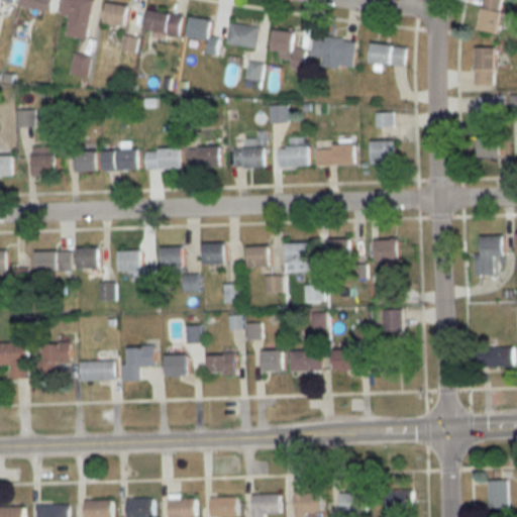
[(19,0),(60,0),(58,12),(19,5),(19,0)]
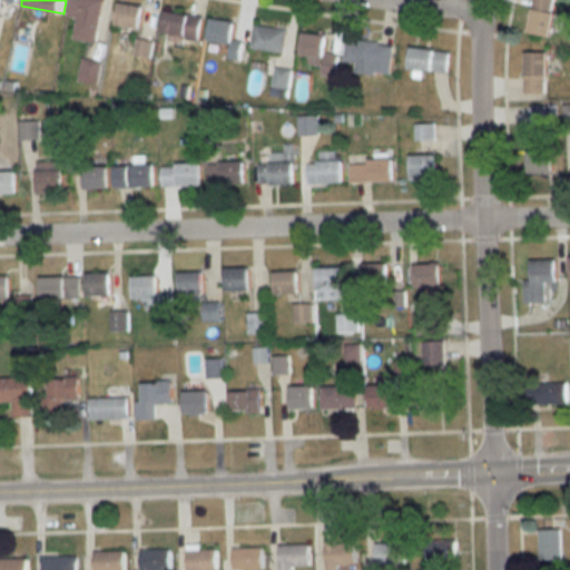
[(69,0),(101,0),(97,39),(72,35),(76,19),(65,16),(69,0)]
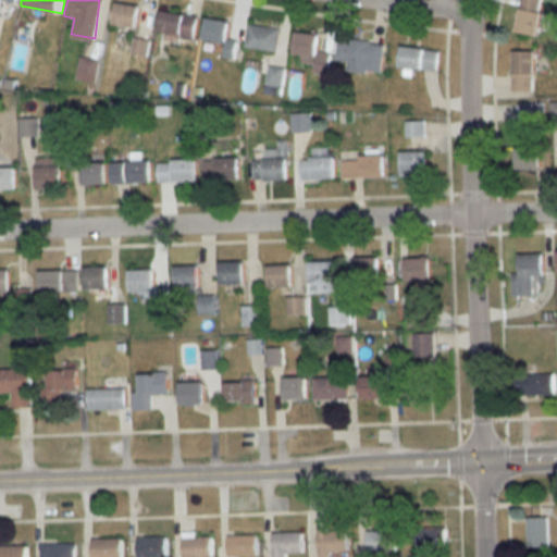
[(539,35),(541,0),(520,0),(518,34),(539,35)]
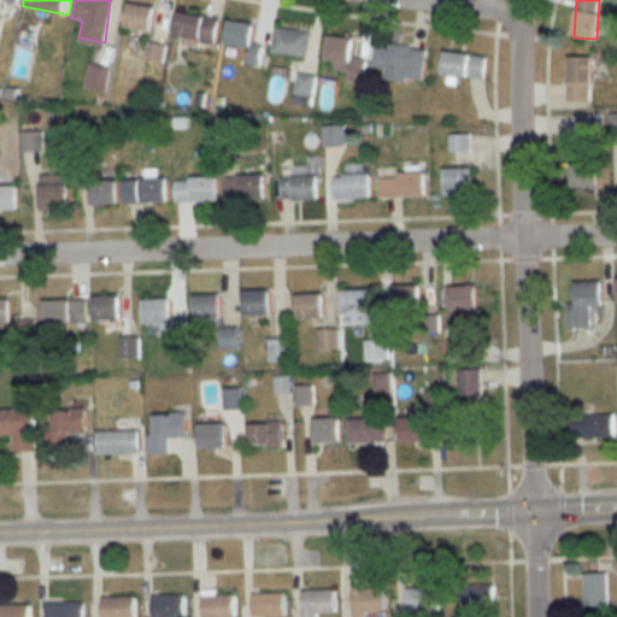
[(124,3),(154,6),(151,33),(119,24),(124,3)]
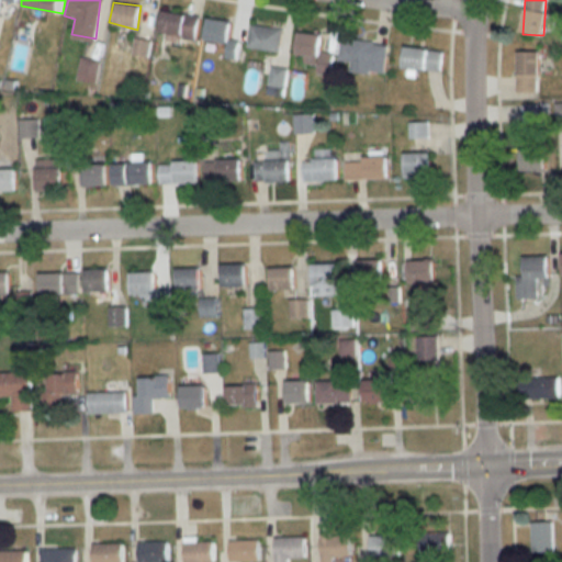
[(158,11),(199,14),(197,42),(154,36),(158,11)]
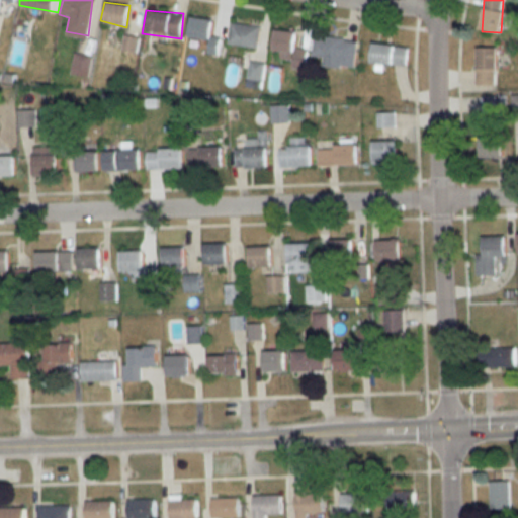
[(188,17),(210,19),(208,39),(221,39),(218,56),(204,52),(206,39),(186,35),(188,17)]
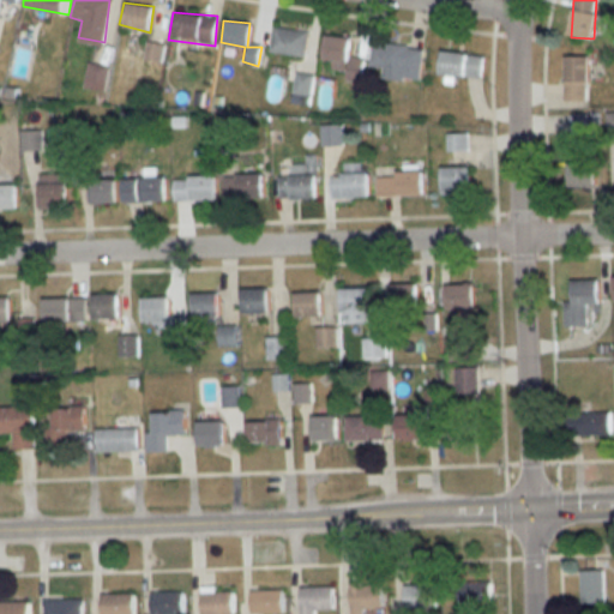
[(275,26),(307,32),(306,52),(300,59),(266,52),(275,26)]
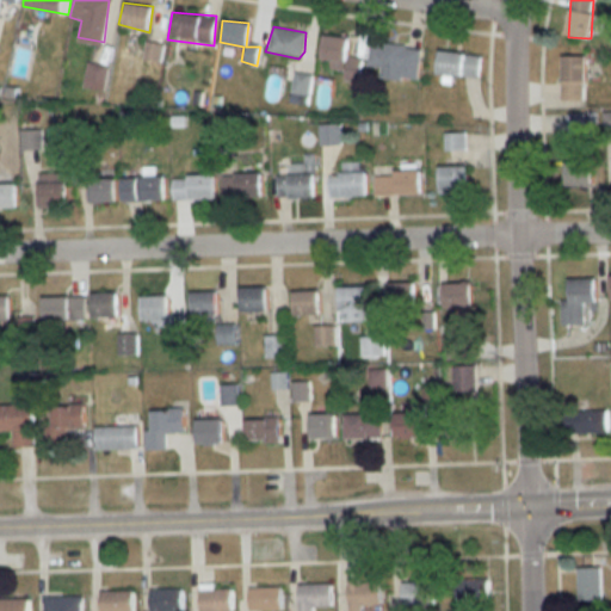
[(320,35),(350,38),(350,55),(366,57),(359,81),(344,79),(341,63),(314,59),(320,35)]
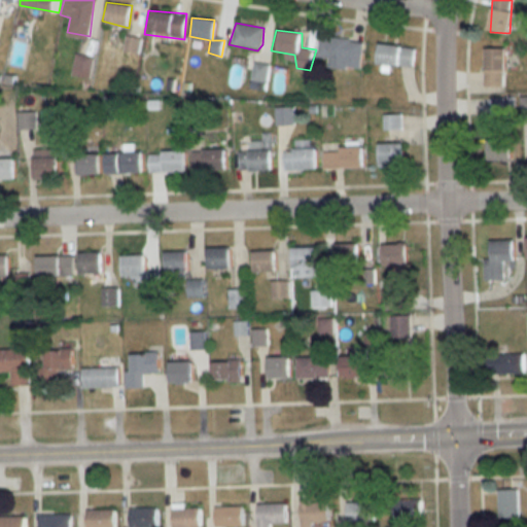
[(128,35),(142,38),(140,57),(126,51),(128,35)]
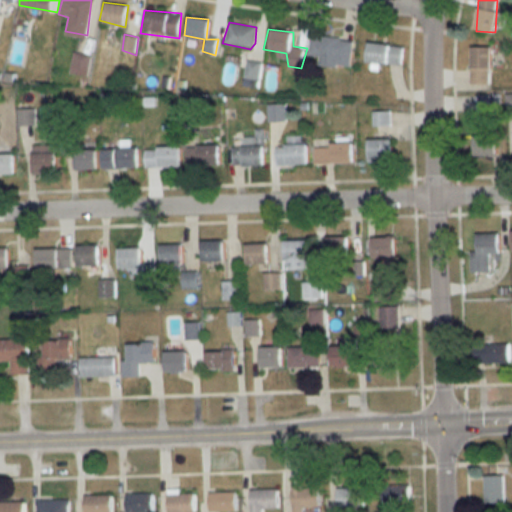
[(311,39),(322,39),(323,35),(342,37),(341,40),(353,41),(351,66),(319,66),(320,57),(308,55),(311,39)]
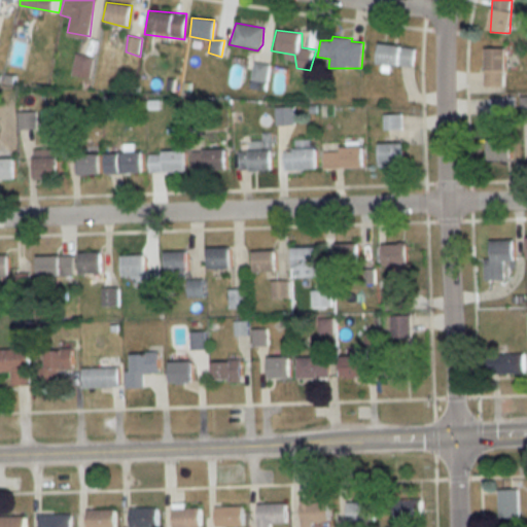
[(378,44),(417,47),(414,67),(375,63),(378,44)]
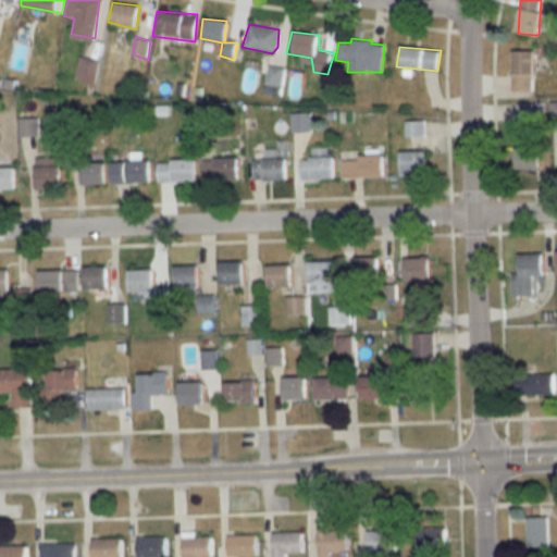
[(514,52),(514,90),(534,90),(534,52),(514,52)]
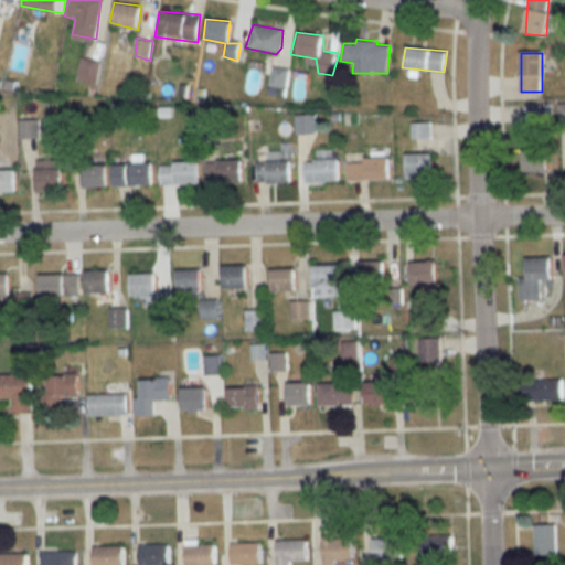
[(82,57),(102,62),(97,86),(78,80),(82,57)]
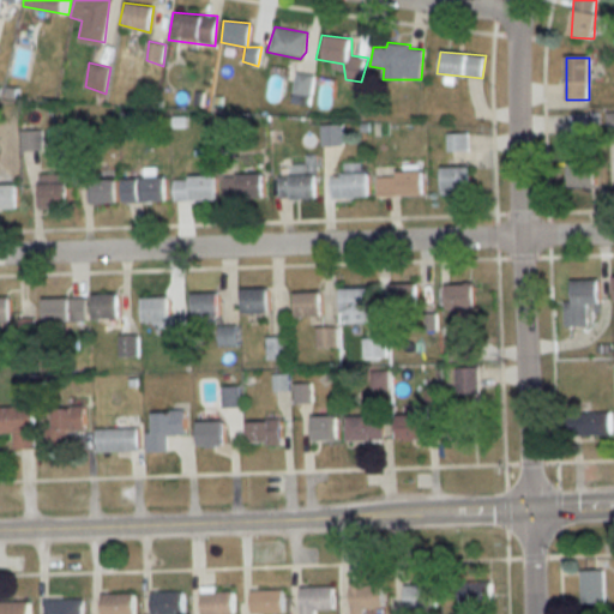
[(298,70),(313,72),(309,96),(292,92),(298,70)]
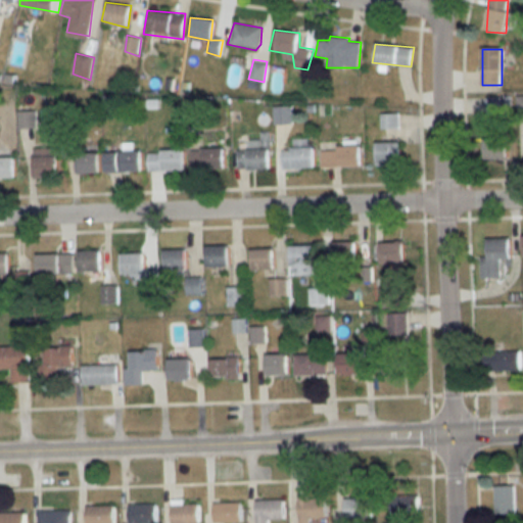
[(486,96),(486,113),(509,113),(509,96),(486,96)]
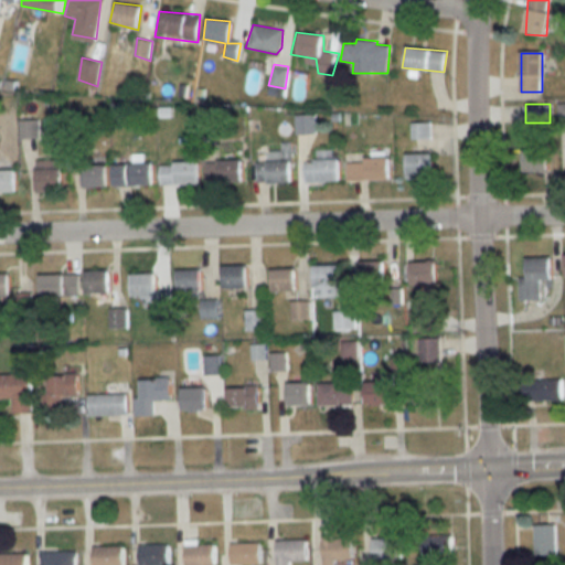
[(295,113),(315,114),(315,132),(295,136),(295,113)]
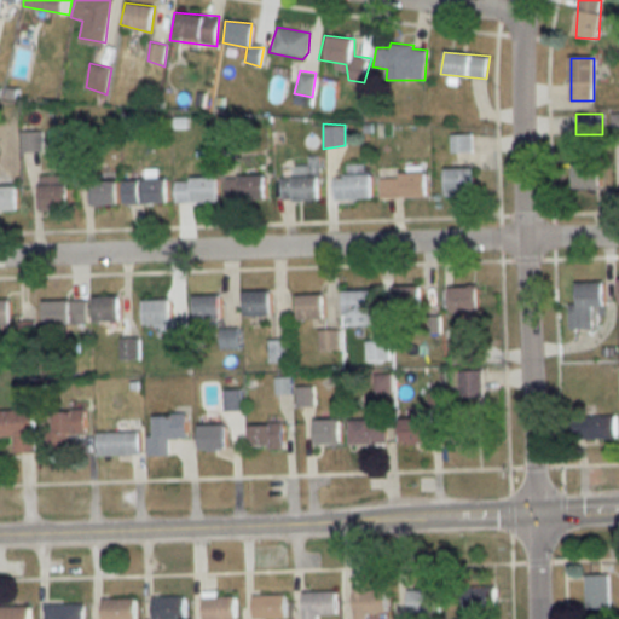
[(23,131),(45,129),(44,152),(24,156),(23,131)]
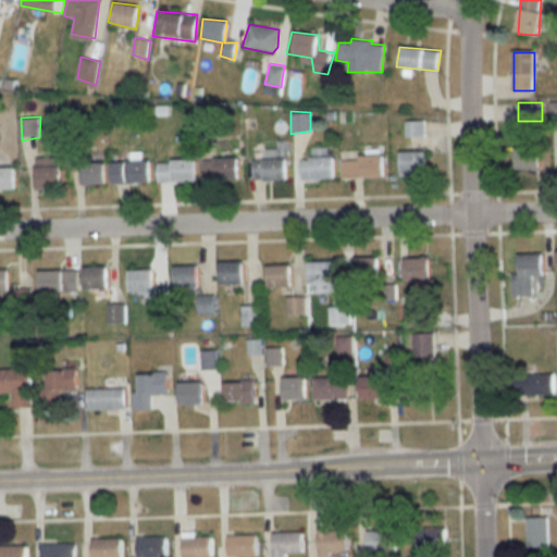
[(406,122),(424,119),(426,134),(406,136),(406,122)]
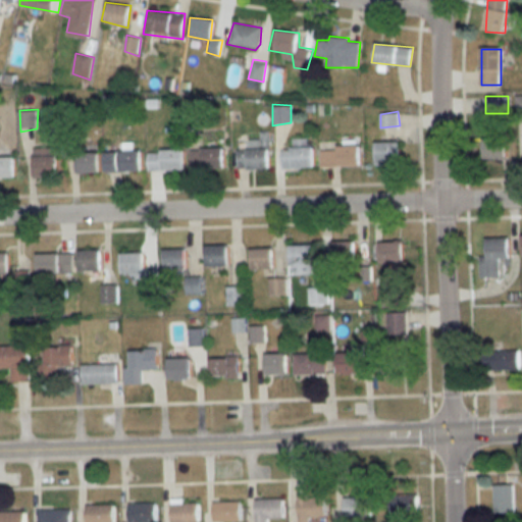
[(236,152),(237,169),(268,166),(268,129),(259,131),(259,137),(246,137),(246,148),(237,149),(236,152)]
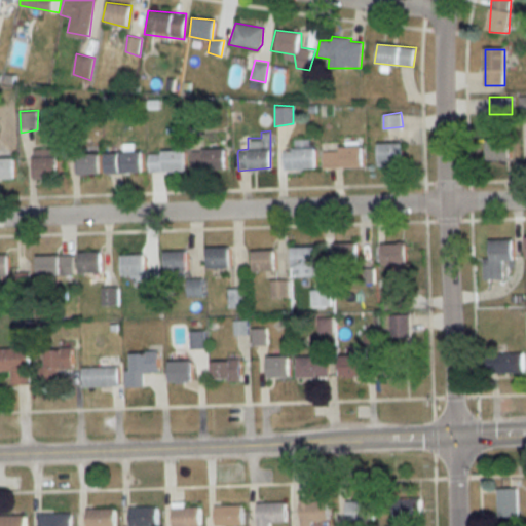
[(487,139),(487,159),(510,159),(510,139),(487,139)]
